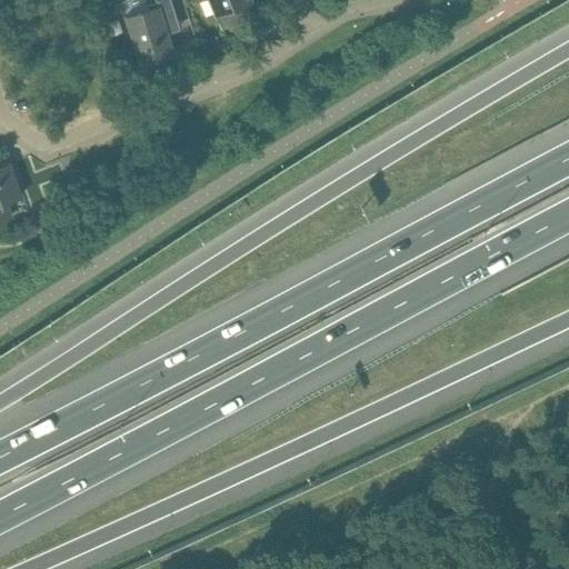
[(165,23),(176,20),(169,0),(155,0),(157,7),(126,18),(140,65),(173,53),(165,23)]
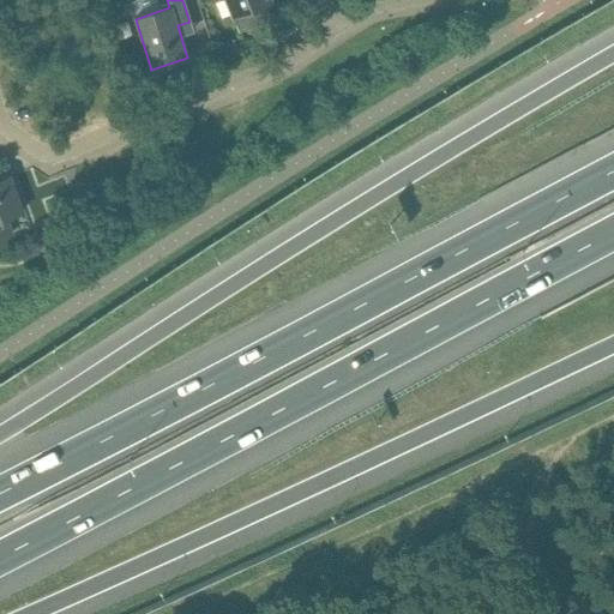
[(227,0),(240,32),(272,19),(265,4),(271,1),(270,0),(227,0)]
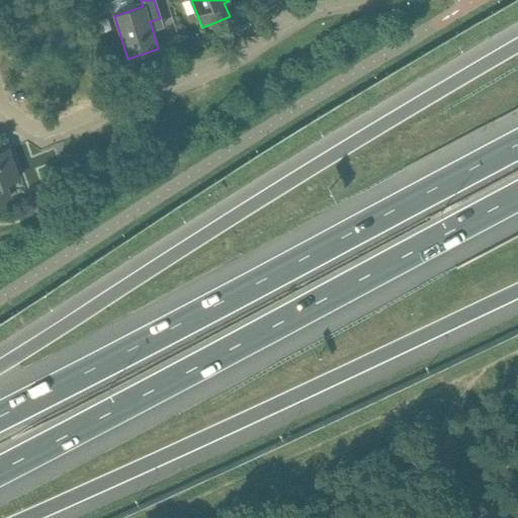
[(107,17),(98,20),(101,32),(111,29),(107,17)]
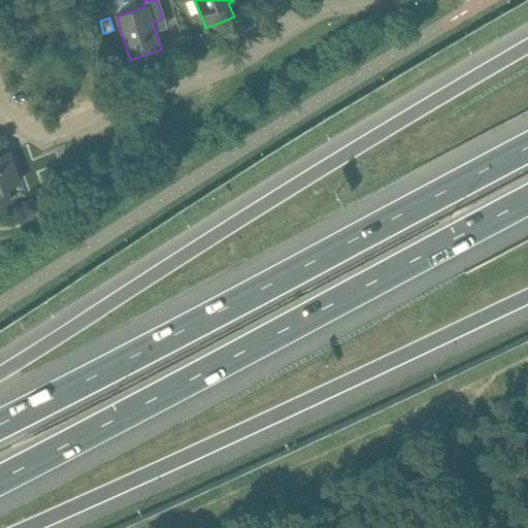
[(199,33),(187,38),(191,48),(203,43),(199,33)]
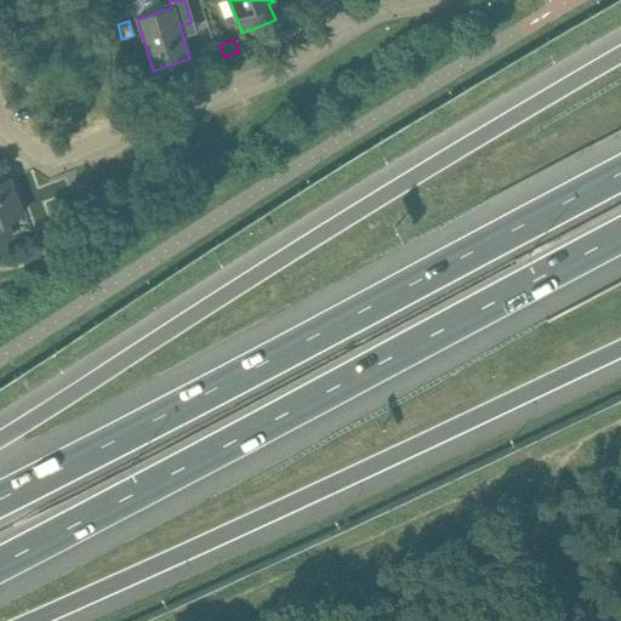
[(0,239),(12,235),(6,220),(23,214),(10,178),(0,181),(0,239)]
